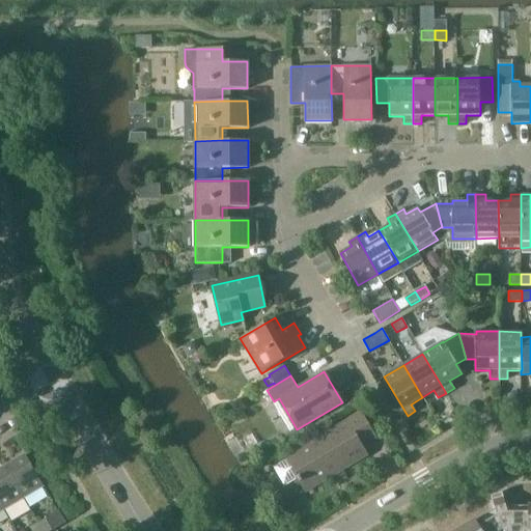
[(284,484),(299,476),(306,490),(366,454),(361,446),(374,438),(361,414),(287,457),(287,458),(273,467),(284,484)]
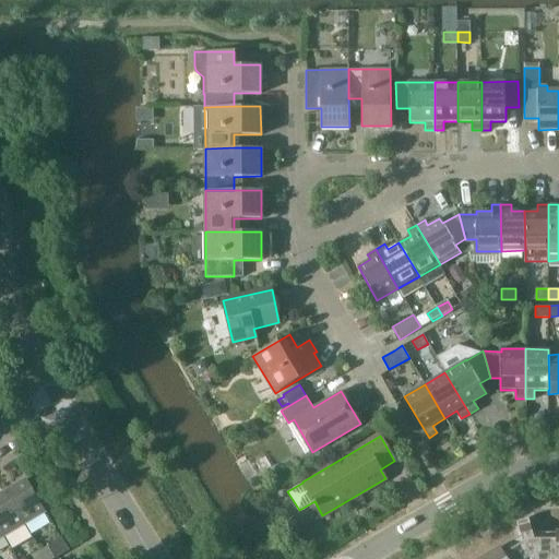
[(6,492),(25,524),(45,513),(27,480),(6,492)]
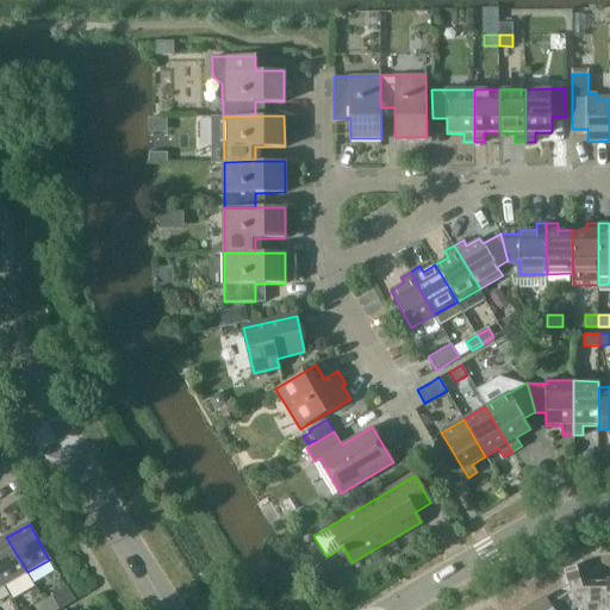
[(27,572),(6,537),(0,540),(0,577),(5,585),(27,572)]
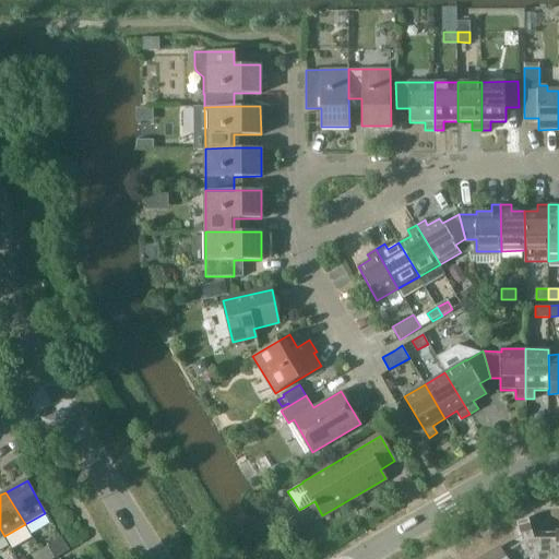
[(522,535),(532,533),(527,518),(518,521),(522,535)]
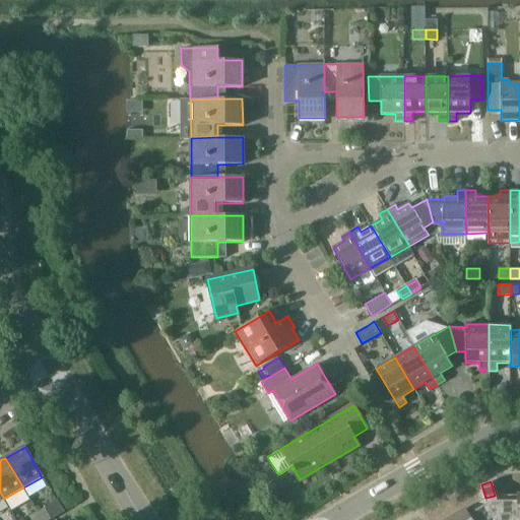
[(519,519),(519,494),(518,495),(518,501),(498,501),(485,505),(469,515),(465,509),(445,519),(519,519)]
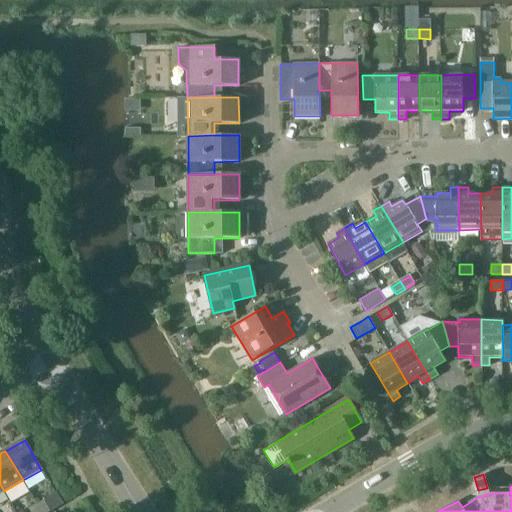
[(37,505),(41,511),(48,511),(50,511),(43,500),(37,505)]
